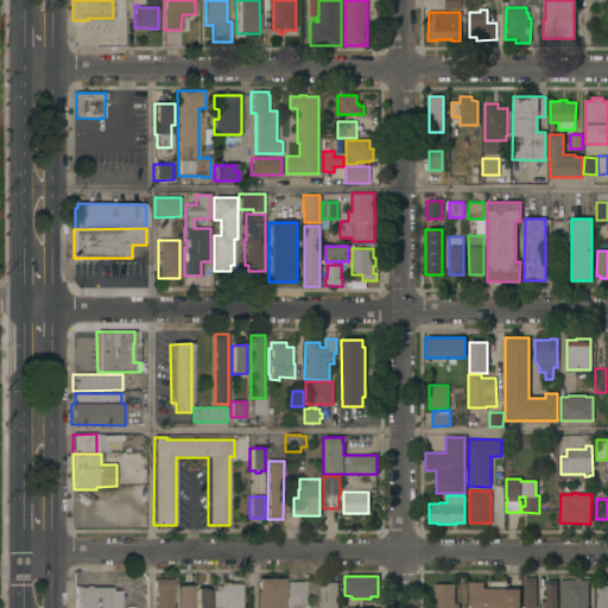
[(537,607),(524,607),(524,577),(536,577),(537,607)]
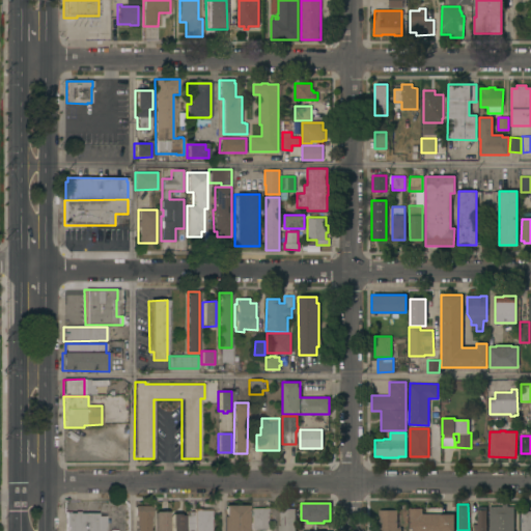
[(247,530),(222,530),(223,516),(224,516),(225,505),(247,505),(247,530)]
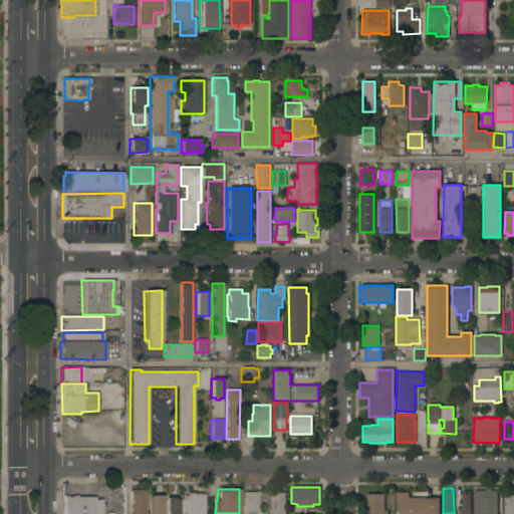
[(147,490),(147,500),(145,500),(145,513),(147,513),(146,513),(130,513),(131,513),(132,501),(130,501),(130,490),(147,490)]
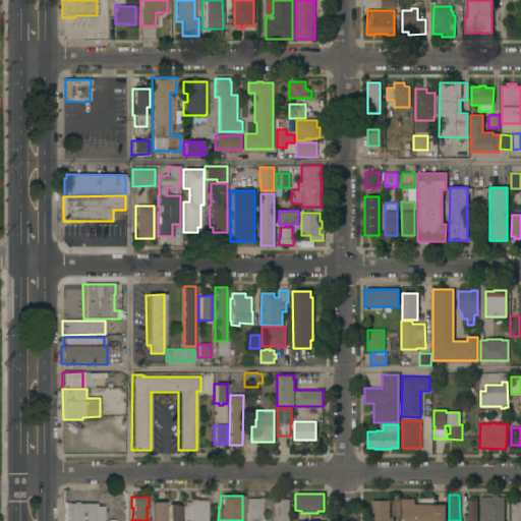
[(479,520),(479,497),(505,497),(505,520),(479,520)]
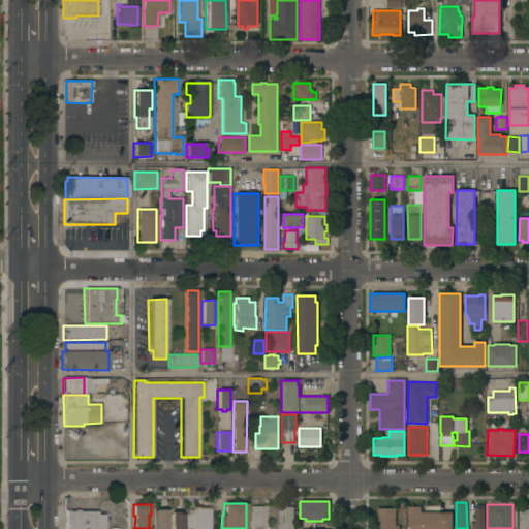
[(184,528),(184,510),(192,510),(192,506),(209,506),(209,528),(184,528)]
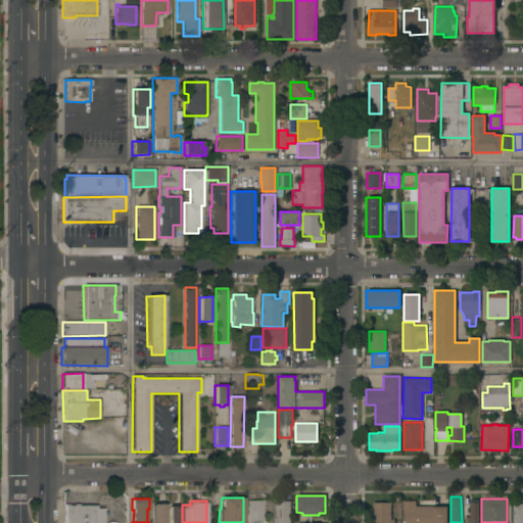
[(264,501),(264,505),(262,505),(262,521),(247,521),(247,501),(264,501)]
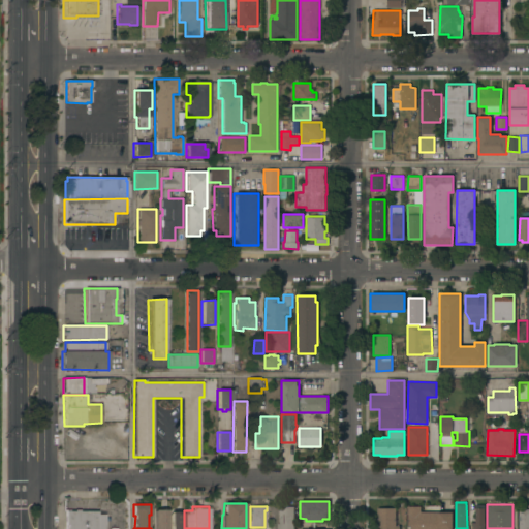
[(293,528),(277,528),(277,523),(279,523),(279,506),(293,506),(293,528)]
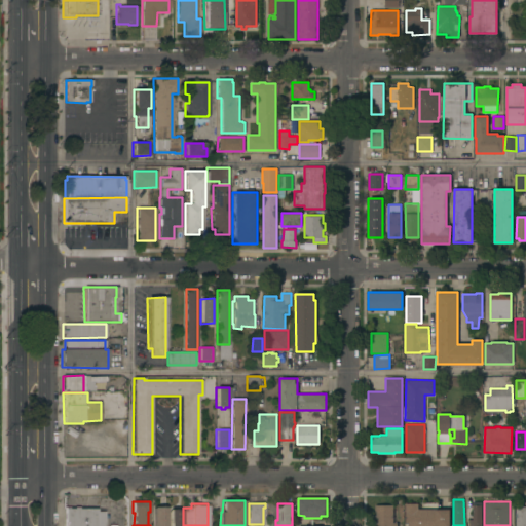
[(405,525),(405,503),(418,503),(418,509),(449,509),(449,525),(405,525)]
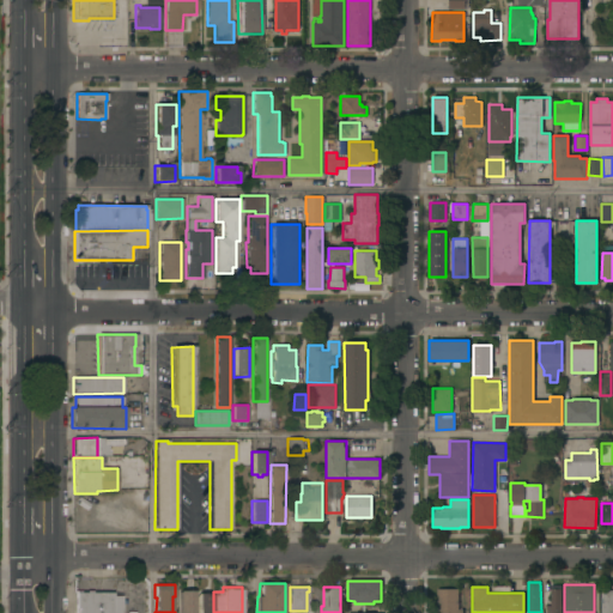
[(459,608),(463,608),(462,612),(436,612),(437,588),(459,588),(459,608)]
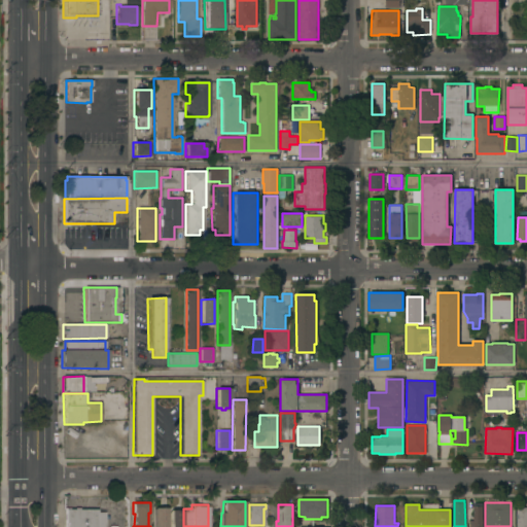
[(165,526),(166,508),(152,507),(151,526),(165,526)]
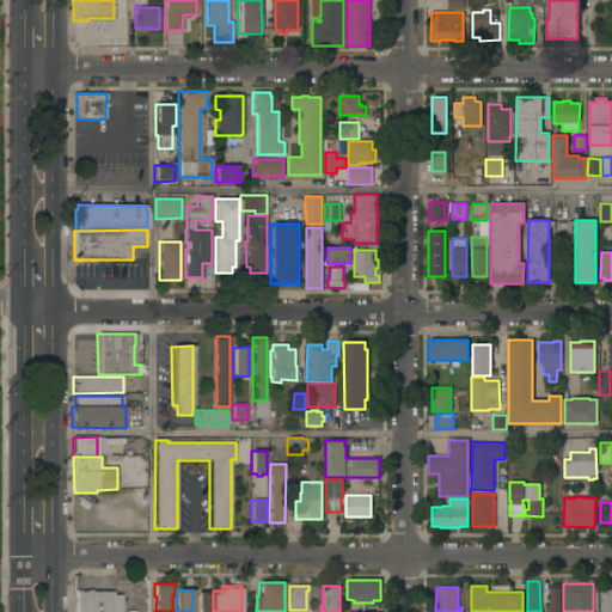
[(545,611),(545,604),(550,604),(550,589),(561,589),(561,611),(545,611)]
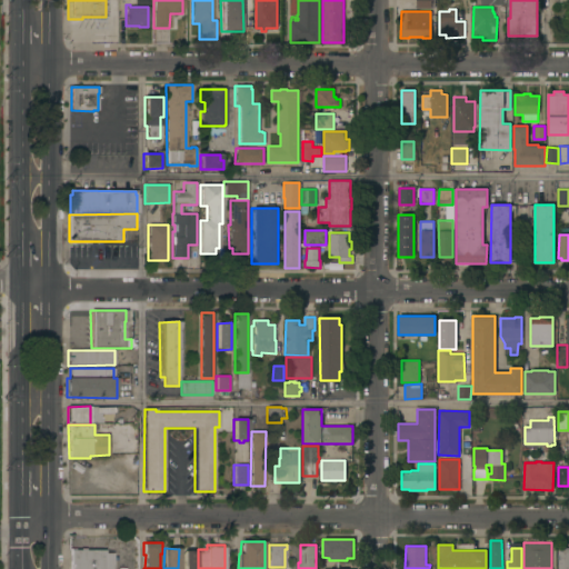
[(568,568),(558,568),(558,548),(568,548),(568,568)]
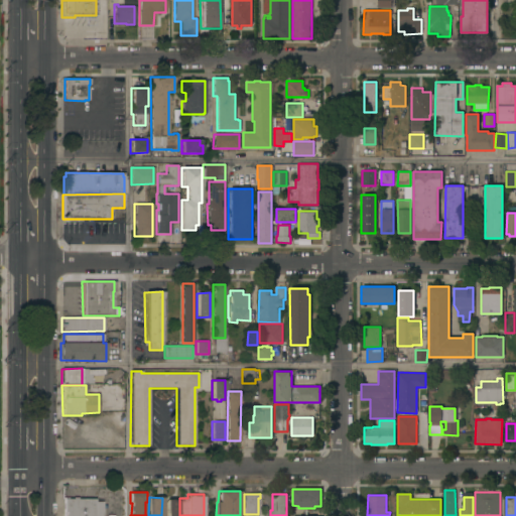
[(63,515),(63,500),(94,499),(94,502),(101,502),(101,515),(63,515)]
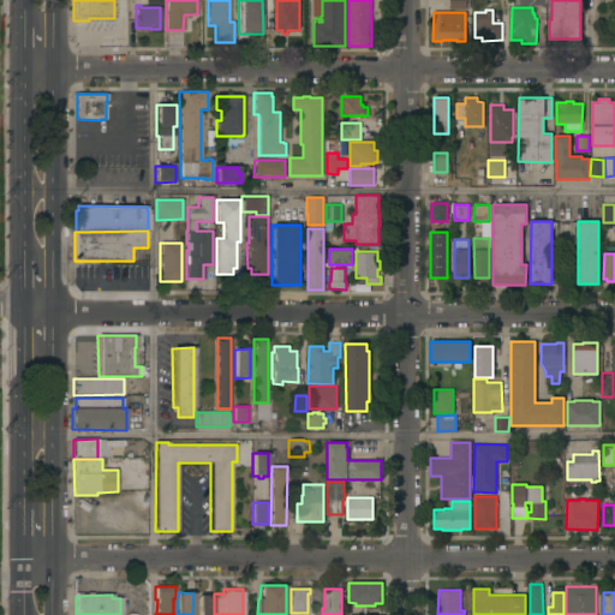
[(213,614),(198,614),(198,596),(208,595),(208,597),(213,597),(213,614)]
